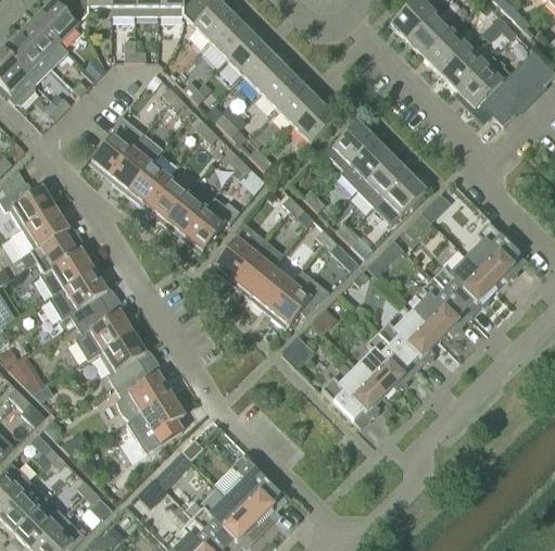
[(52,0),(35,17),(60,42),(86,16),(72,2),(74,0),(52,0)]
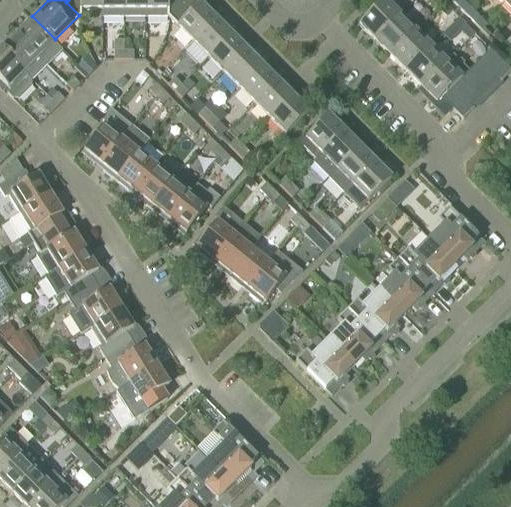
[(66,2),(79,15),(81,13),(81,6),(103,6),(102,0),(68,0),(66,2)]
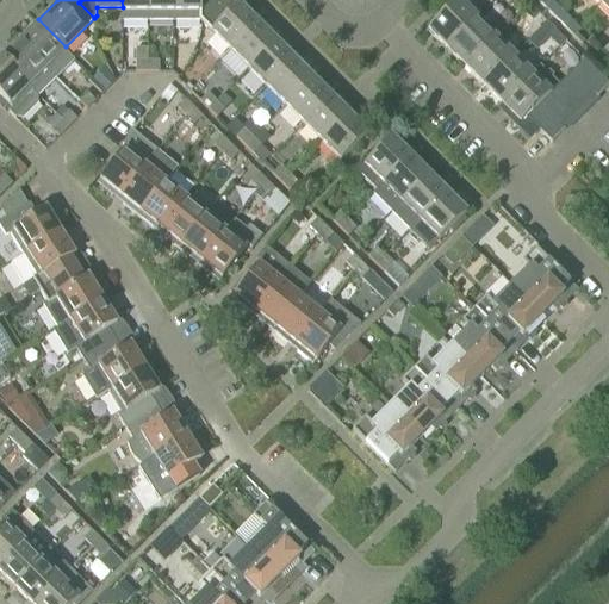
[(122,0),(123,7),(123,17),(148,17),(148,0),(122,0)]
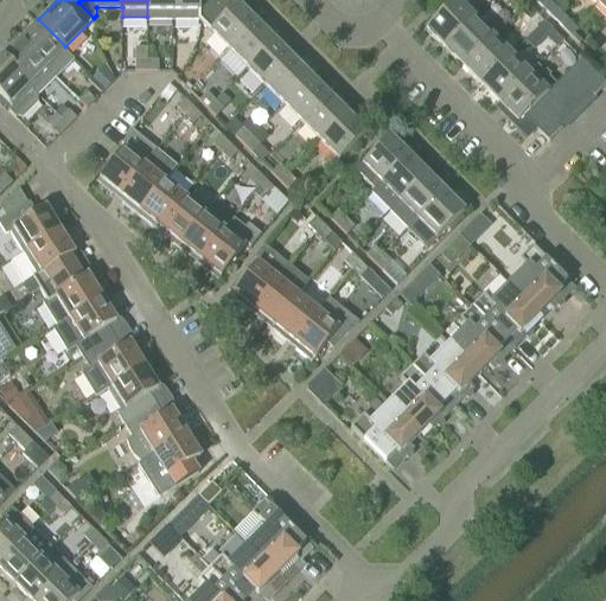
[(173,17),(172,0),(147,0),(147,17),(173,17)]
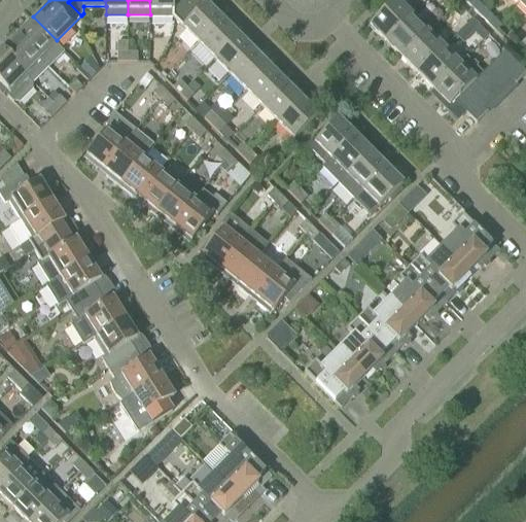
[(149,0),(150,14),(174,14),(174,15),(187,2),(185,0),(149,0)]
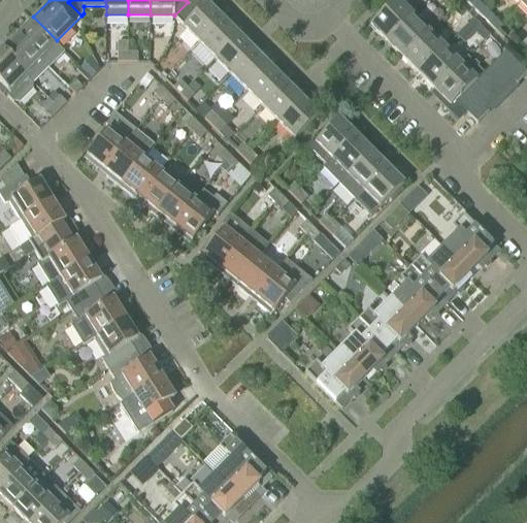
[(188,2),(174,15),(192,32),(216,8),(206,0),(186,0),(188,2)]
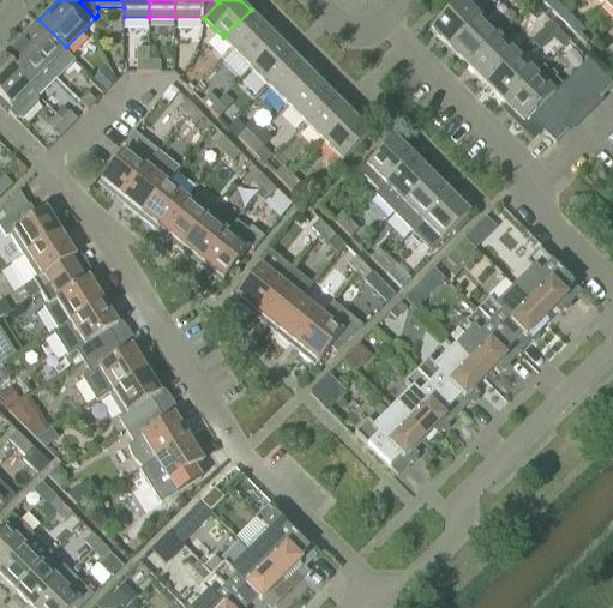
[(450,46),(480,14),(466,0),(456,0),(431,26),(450,46)]
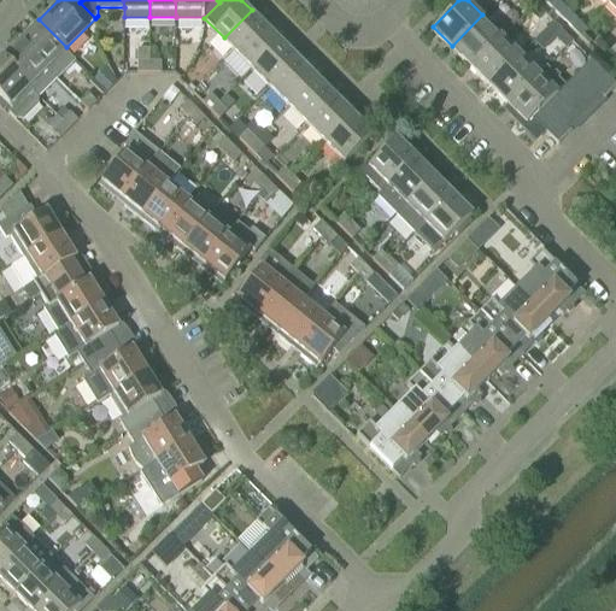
[(534,0),(528,6),(539,17),(546,10),(537,0),(534,0)]
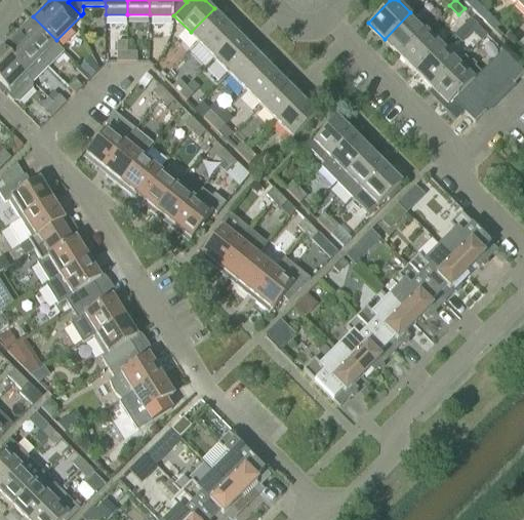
[(466,0),(476,10),(482,4),(478,0),(466,0)]
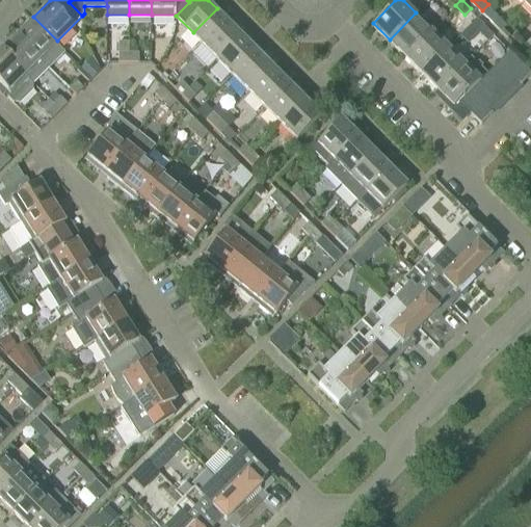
[(498,26),(504,20),(488,4),(482,10),(498,26)]
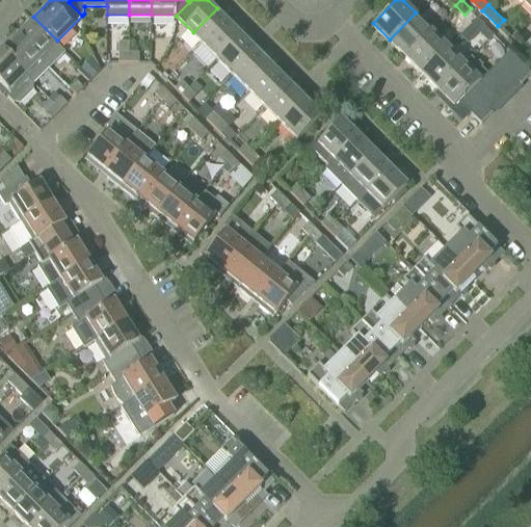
[(210,50),(234,26),(217,8),(193,32),(210,50)]
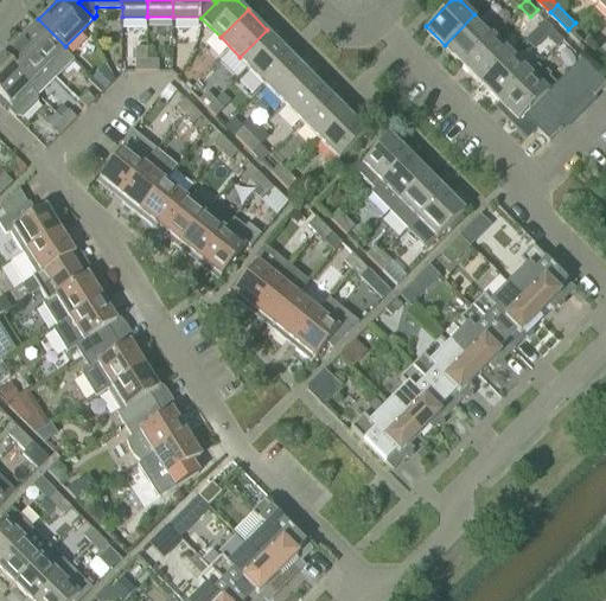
[(463,63),(492,33),(474,14),(445,45),(463,63)]
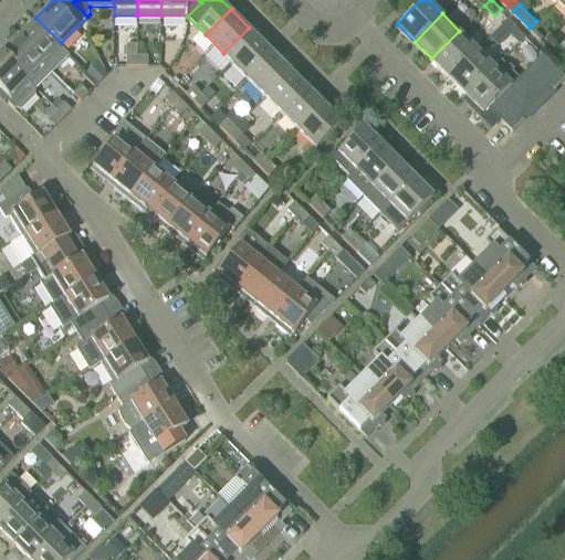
[(70,52),(61,43),(35,18),(19,34),(53,70),(70,52)]
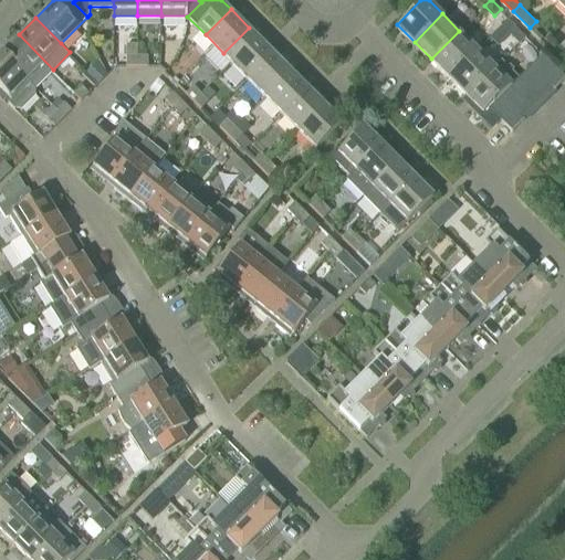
[(519,40),(525,34),(515,24),(509,30),(519,40)]
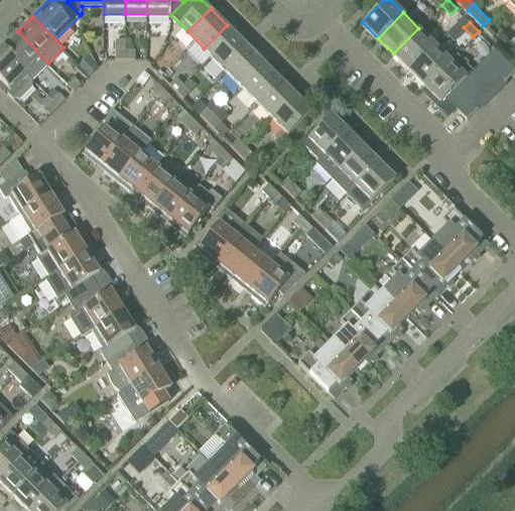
[(221,66),(244,42),(227,25),(204,48),(221,66)]
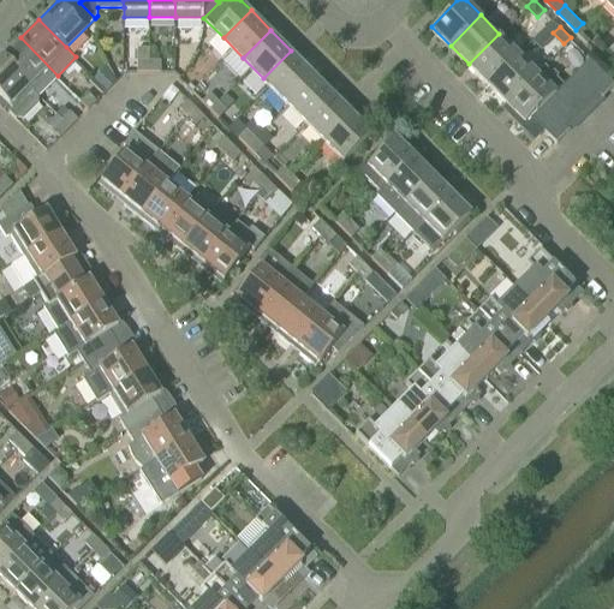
[(487,82),(518,52),(499,34),(469,64),(487,82)]
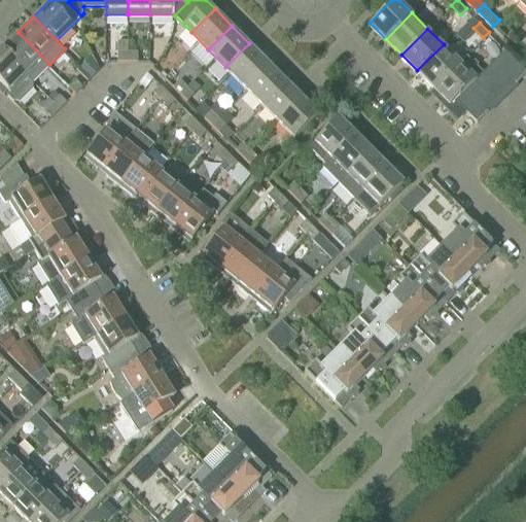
[(34,80),(49,65),(18,32),(1,47),(33,79),(34,80)]
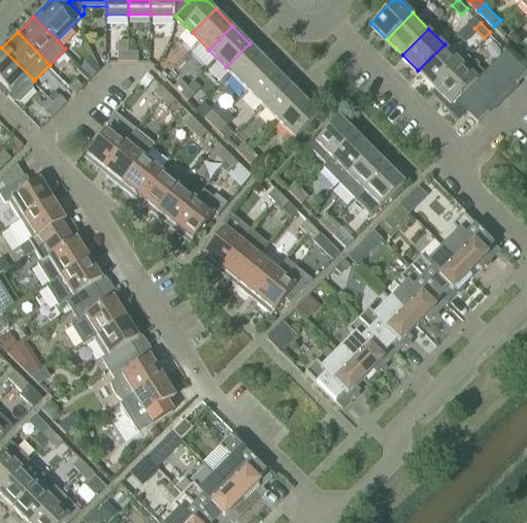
[(128,48),(128,41),(128,38),(118,38),(118,59),(128,59),(128,48)]
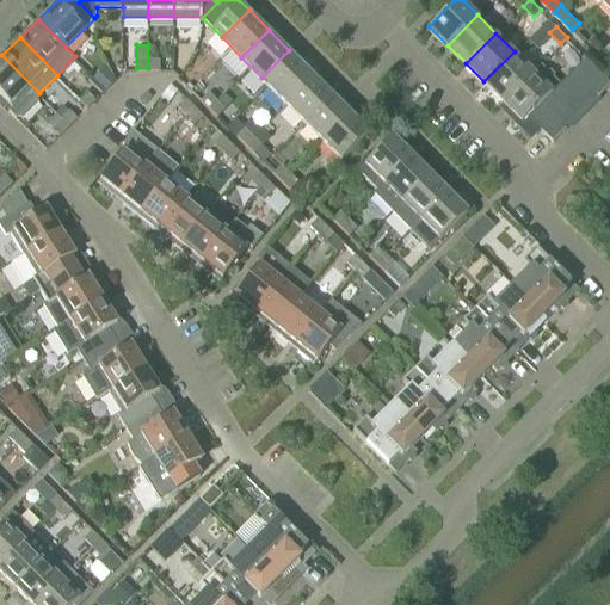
[(282,98),(309,71),(289,50),(262,78),(282,98)]
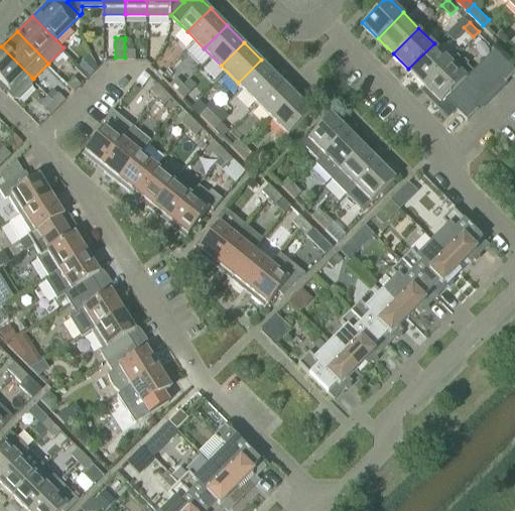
[(449,58),(434,43),(408,69),(424,85),(449,58)]
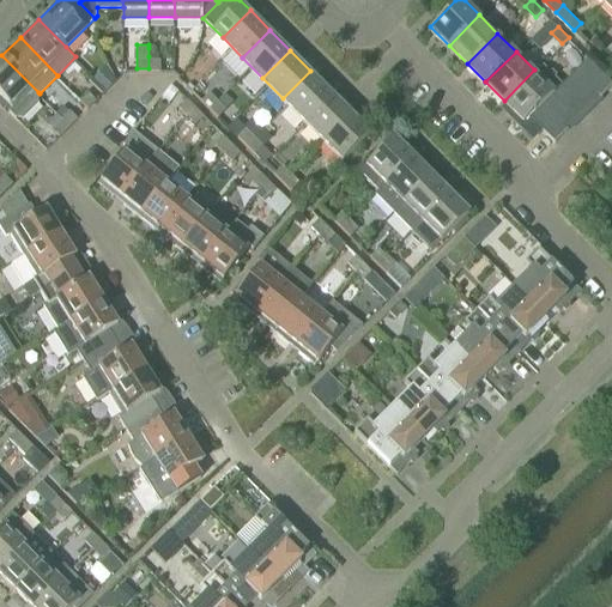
[(37,95),(38,92),(1,55),(0,56),(0,92),(12,104),(8,108),(16,115),(17,114),(23,115),(38,99),(37,95)]
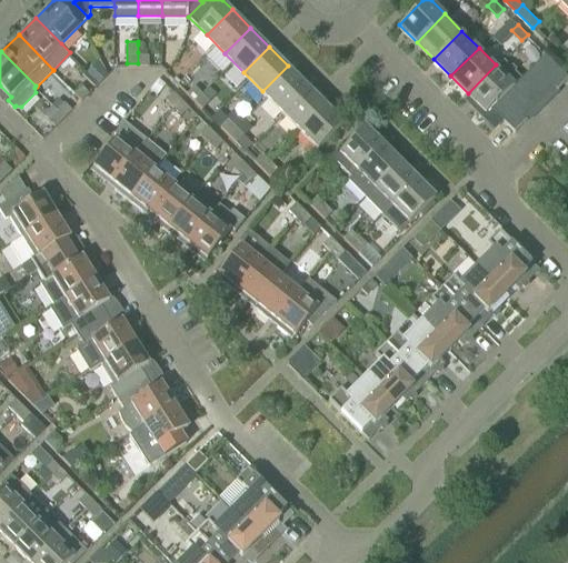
[(555,83),(558,87),(567,77),(567,74),(545,51),(535,62),(555,83)]
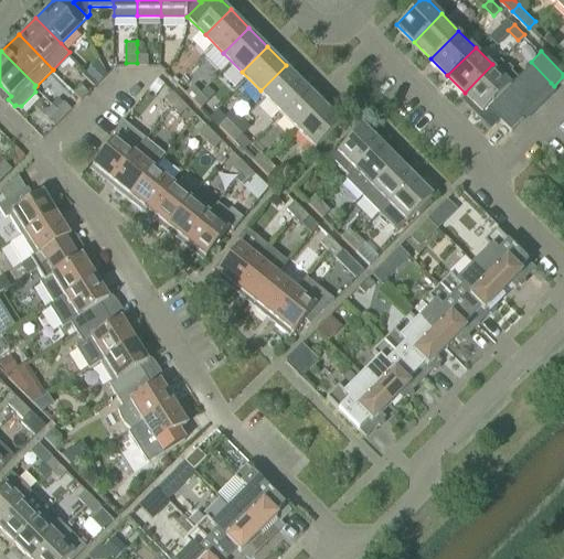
[(137,52),(137,63),(147,63),(147,52),(144,52),(137,52)]
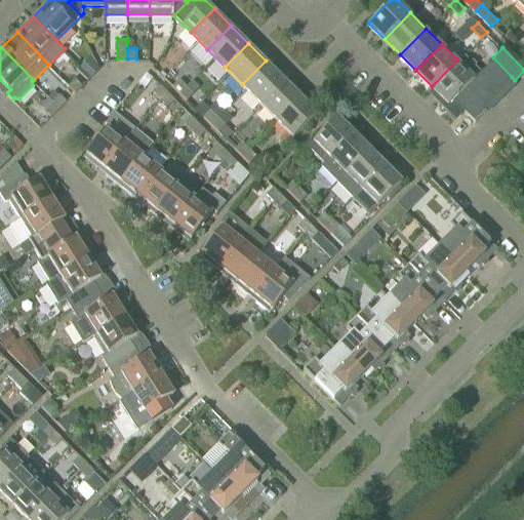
[(457,60),(432,86),(438,92),(436,96),(455,116),(464,108),(453,97),(464,87),(473,77),(481,70),(475,63),(477,62),(473,57),(471,60),(465,52),(457,60)]
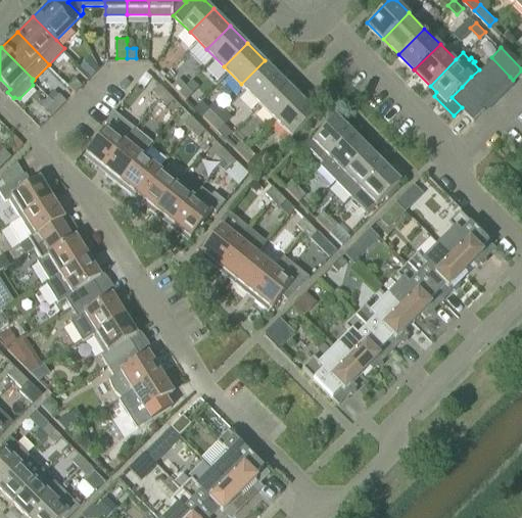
[(500,87),(510,77),(491,57),(481,67),(500,87)]
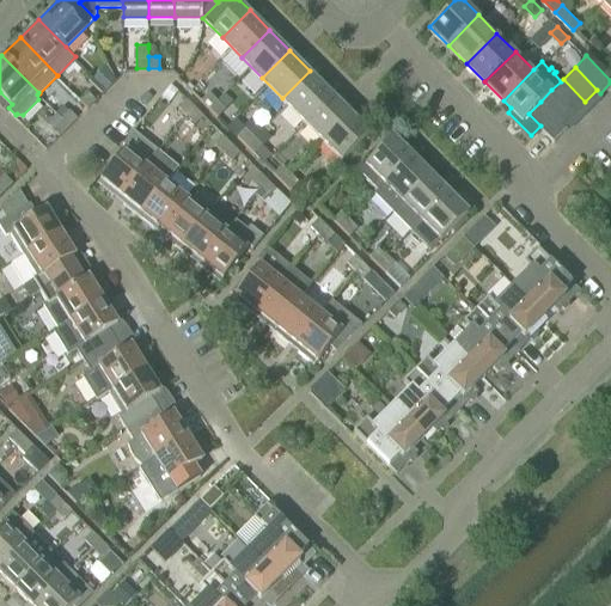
[(107,87),(116,77),(108,68),(97,78),(107,87)]
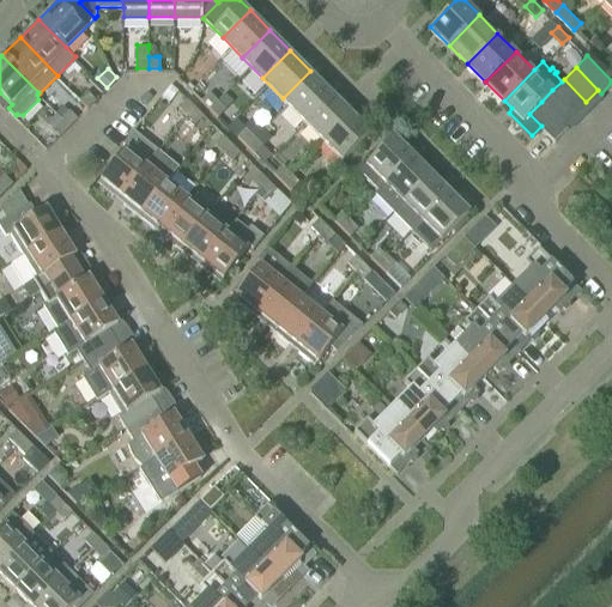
[(302,117),(329,90),(310,71),(283,98),(302,117)]
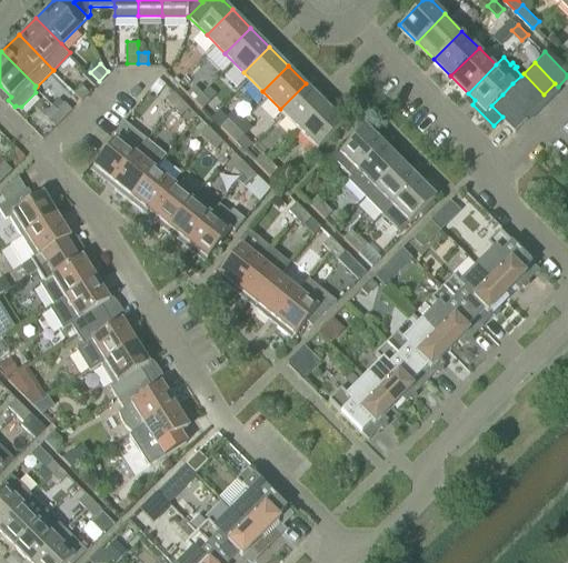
[(86,68),(82,71),(95,83),(99,81),(90,72),(87,69),(86,68)]
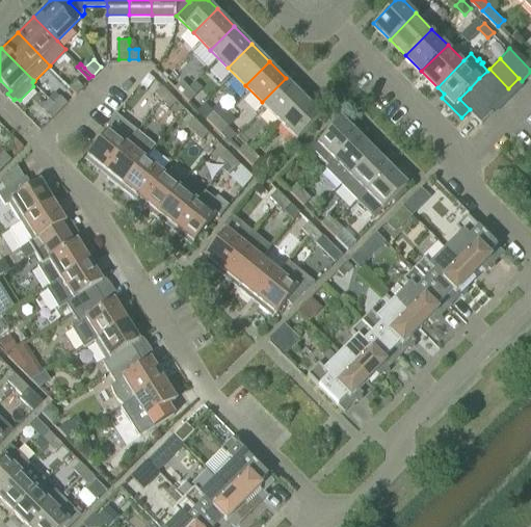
[(479,78),(499,98),(508,88),(489,69),(487,71),(479,78)]
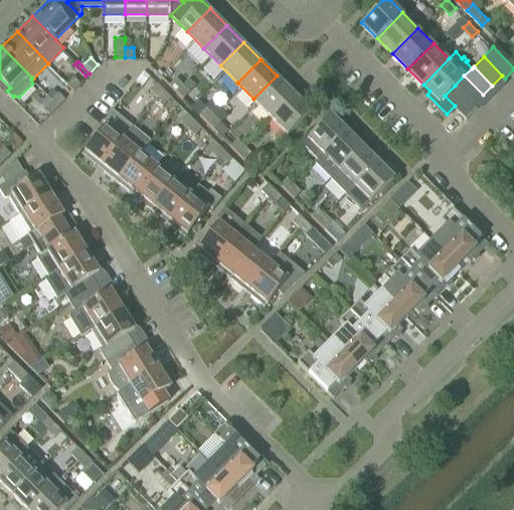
[(148,76),(141,71),(136,77),(143,82),(148,76)]
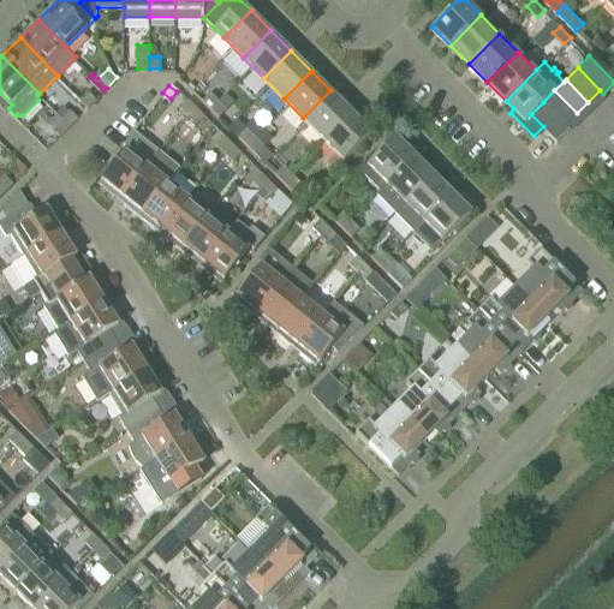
[(81,97),(88,106),(97,97),(88,89),(81,97)]
